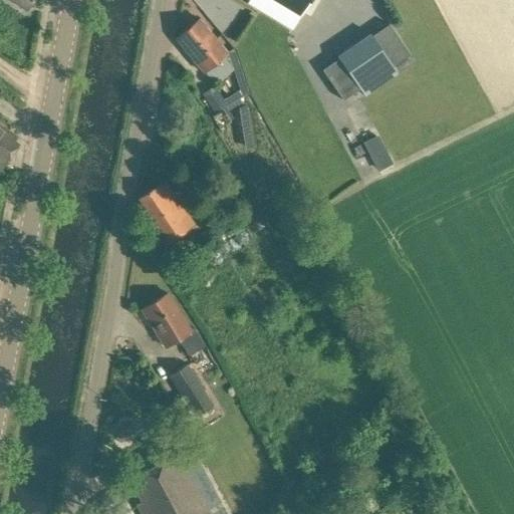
[(7,0),(25,11),(31,0),(7,0)]
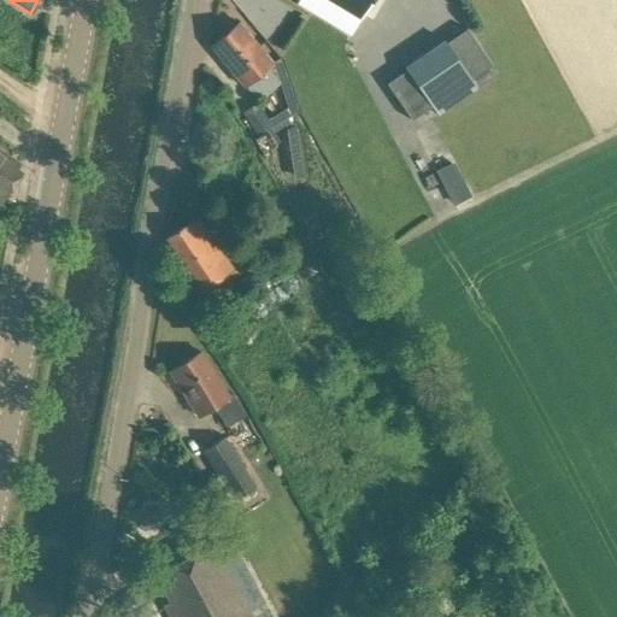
[(348,40),(371,0),(299,0),(298,3),(311,10),(307,16),(348,40)]
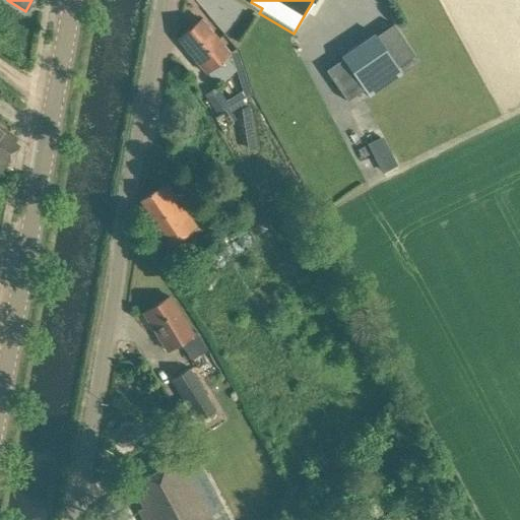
[(206,74),(230,55),(201,19),(177,40),(206,74)]
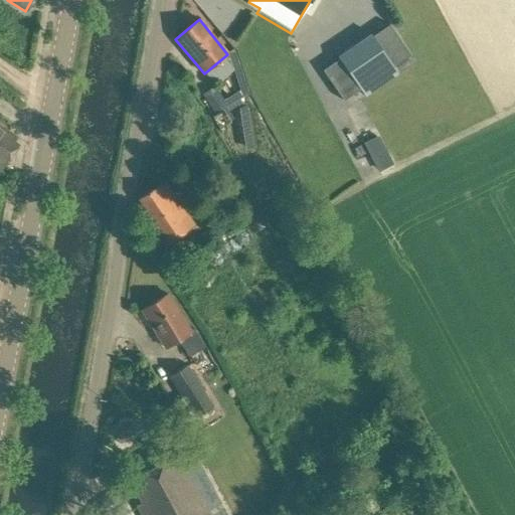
[(370,36),(338,58),(365,98),(398,76),(370,36)]
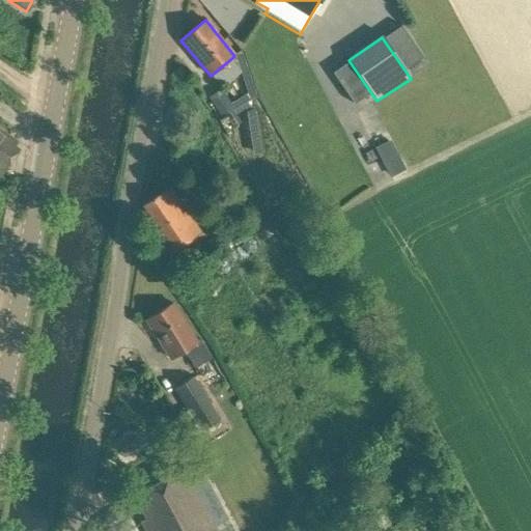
[(222,116),(232,109),(220,89),(208,96),(222,116)]
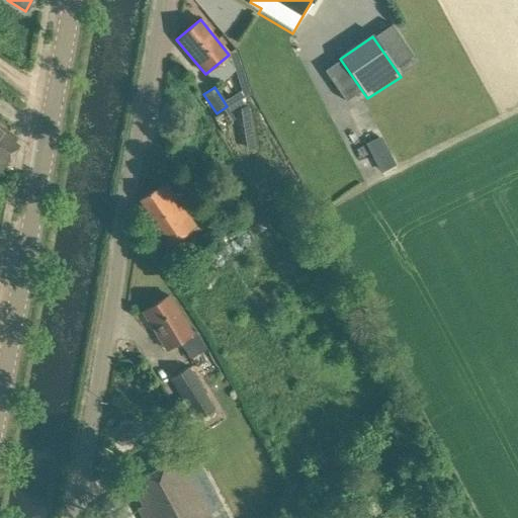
[(9,161),(19,146),(14,143),(17,139),(0,126),(0,173),(8,160),(9,161)]
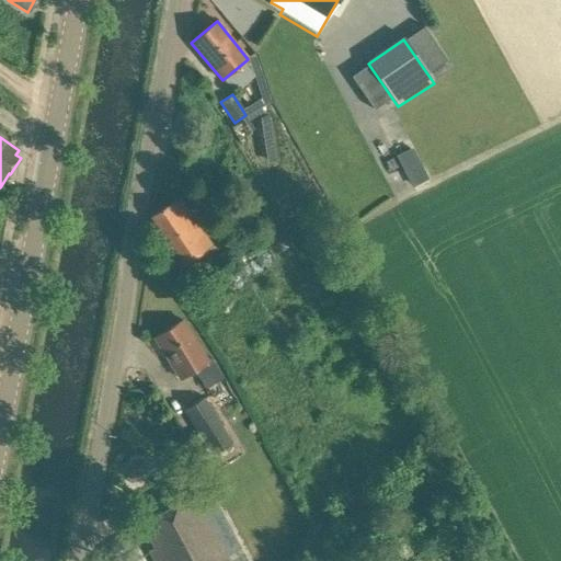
[(414,144),(398,151),(413,184),(430,178),(414,144)]
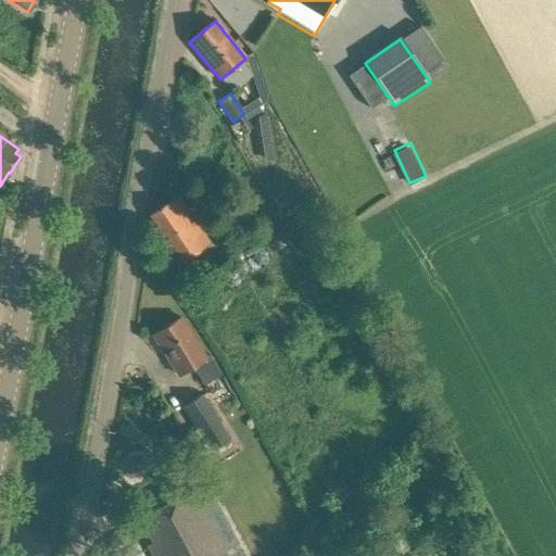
[(172,269),(210,244),(178,196),(149,215),(152,220),(146,225),(156,241),(154,243),(172,269)]
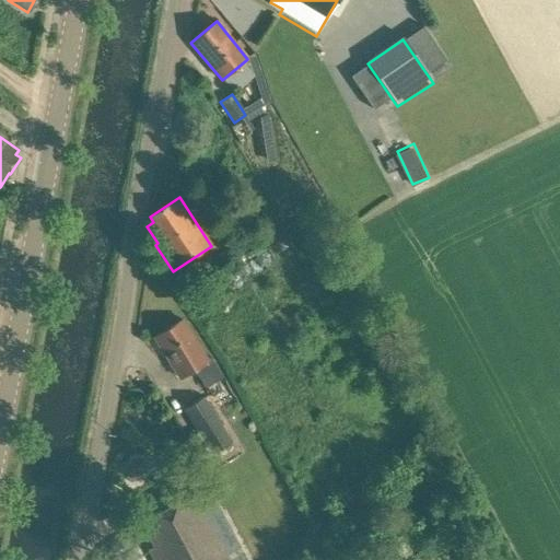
[(205,388),(222,377),(210,358),(207,360),(182,321),(154,338),(179,378),(194,370),(205,388)]
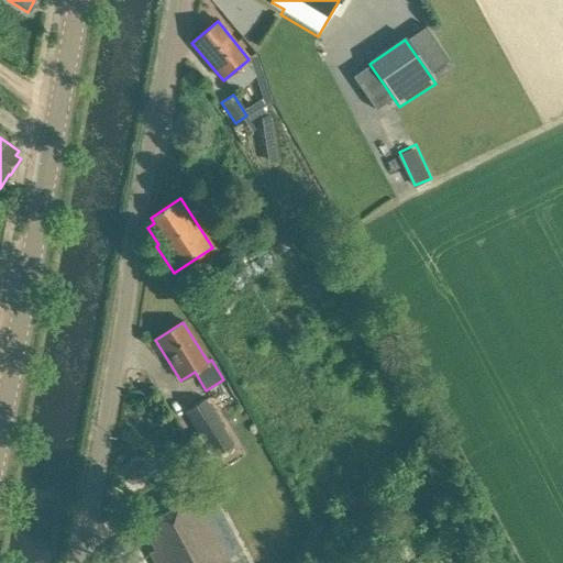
[(212,460),(233,446),(205,400),(184,414),(212,460)]
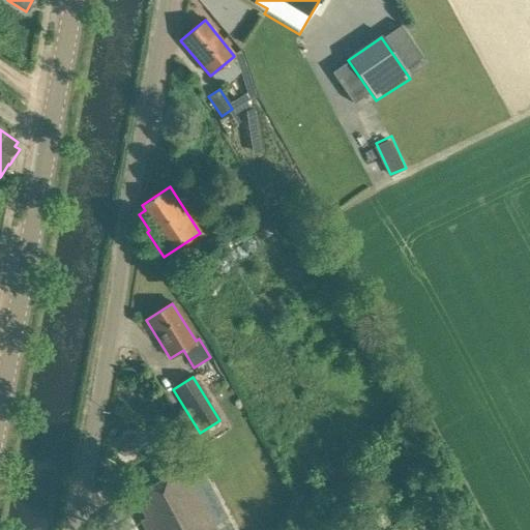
[(144,529),(232,529),(200,469),(188,475),(183,467),(134,494),(146,517),(140,521),(144,529)]
